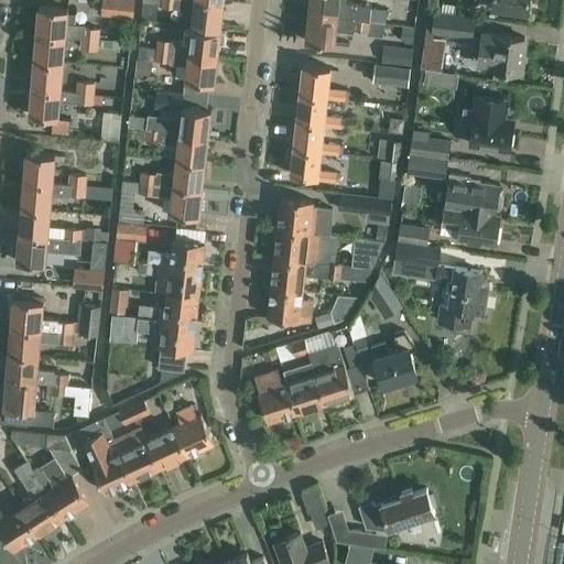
[(132,15),(133,0),(101,0),(101,13),(132,15)]
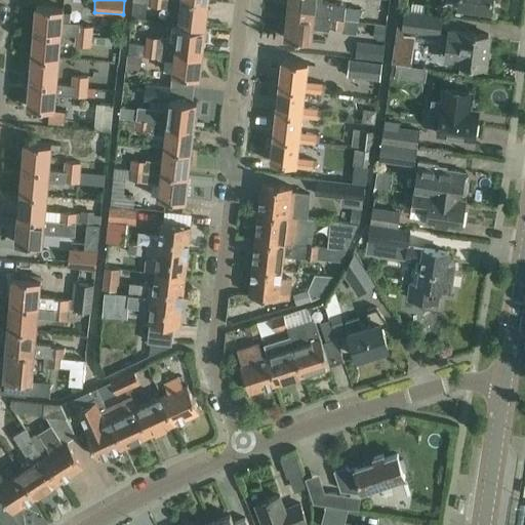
[(165,0),(164,7),(179,8),(178,25),(205,28),(208,2),(193,0),(165,0)]
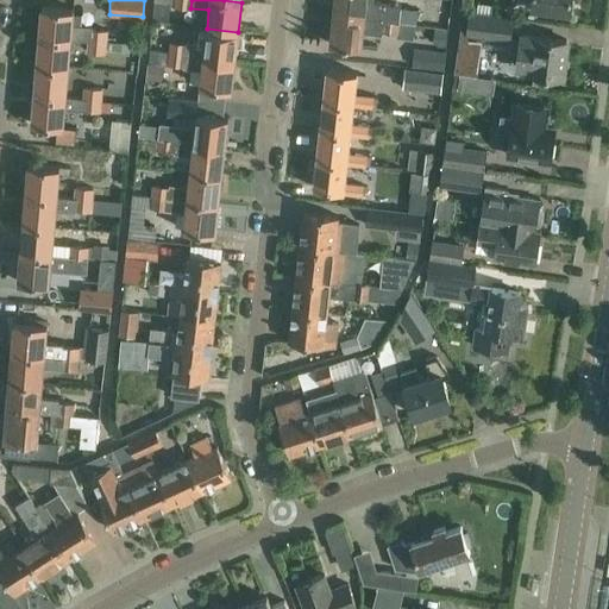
[(336,0),(334,17),(364,20),(384,23),(400,24),(400,23),(401,8),(401,7),(374,4),(374,0),(336,0)]
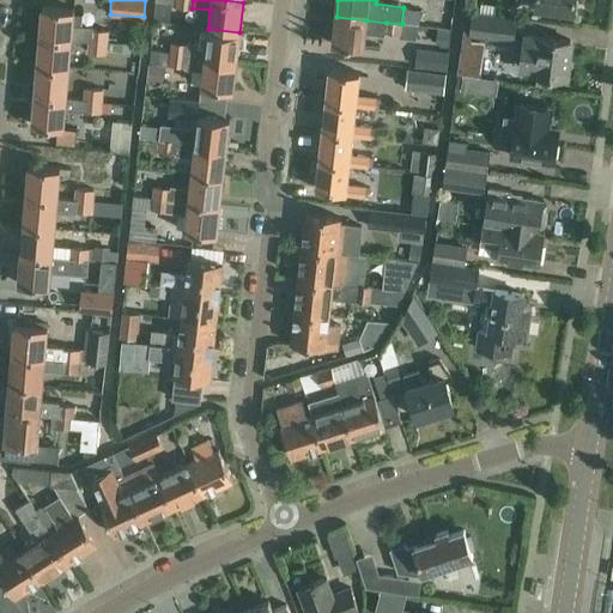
[(535,7),(574,12),(575,0),(521,0),(521,1),(525,6),(535,7)]
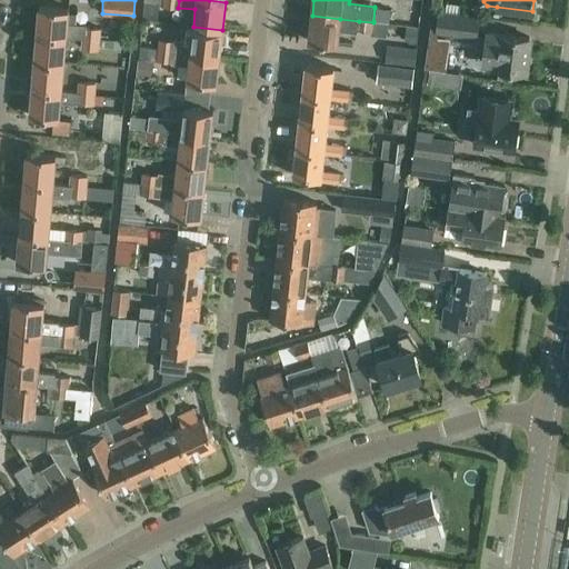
[(68,9),(38,7),(36,35),(65,37),(82,38),(83,27),(83,26),(66,25),(68,9)]
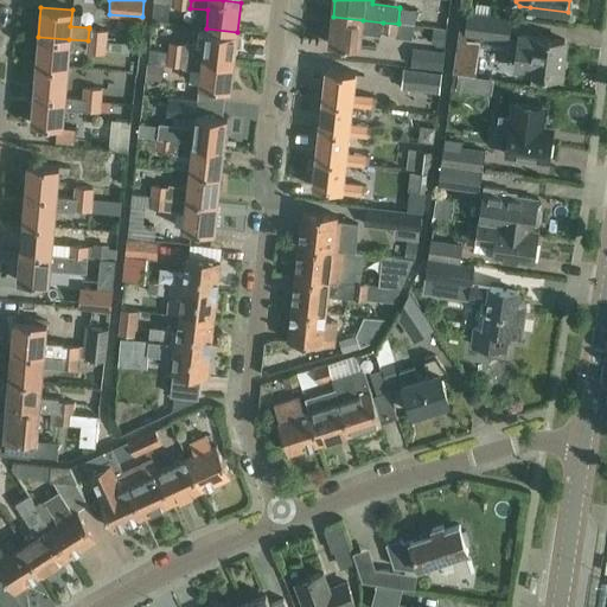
[(400,8),(398,23),(400,23),(414,24),(415,24),(416,10),(400,8)]
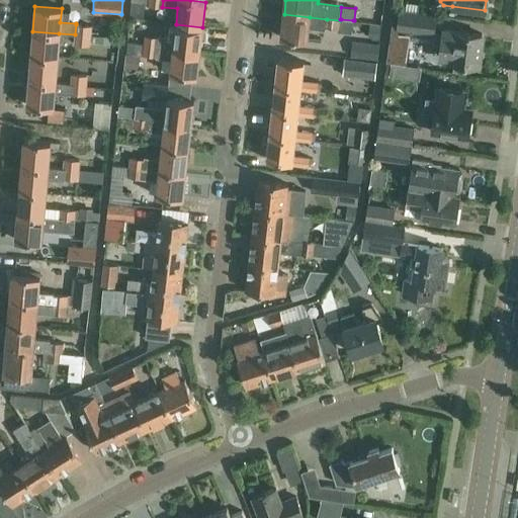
[(392,28),(436,34),(438,15),(401,10),(401,11),(394,10),(392,28)]
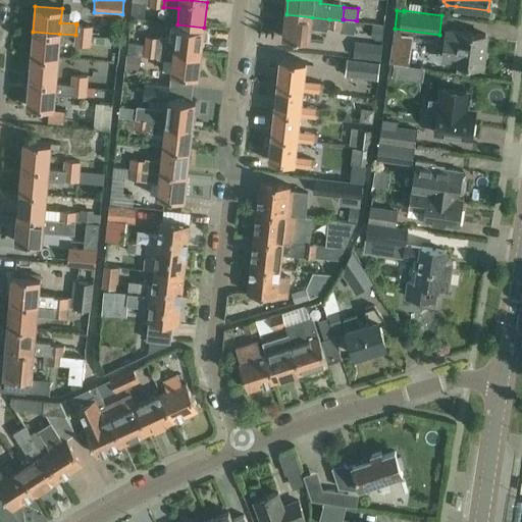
[(312,17),(286,14),(283,39),(310,42),(311,28),(328,30),(328,27),(329,19),(312,17)]
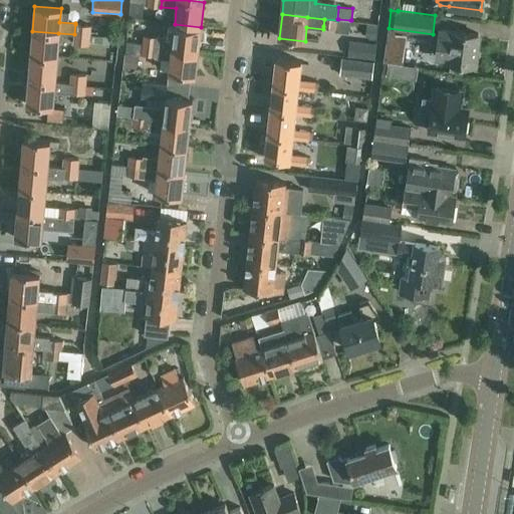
[(337,20),(324,19),(323,26),(336,28),(337,20)]
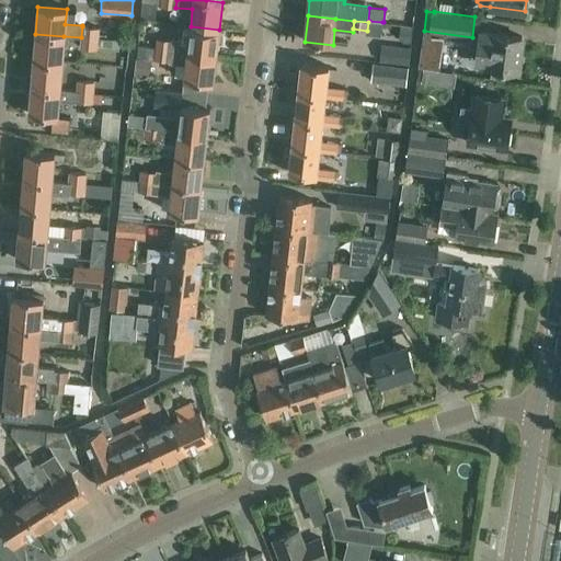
[(412,41),(413,26),(401,25),(399,39),(412,41)]
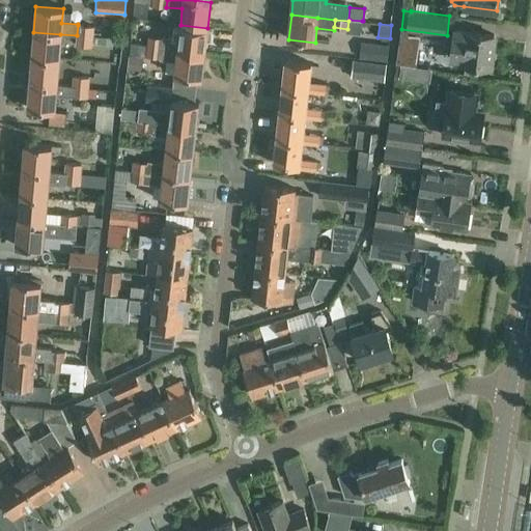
[(78,25),(77,35),(91,36),(92,26),(78,25)]
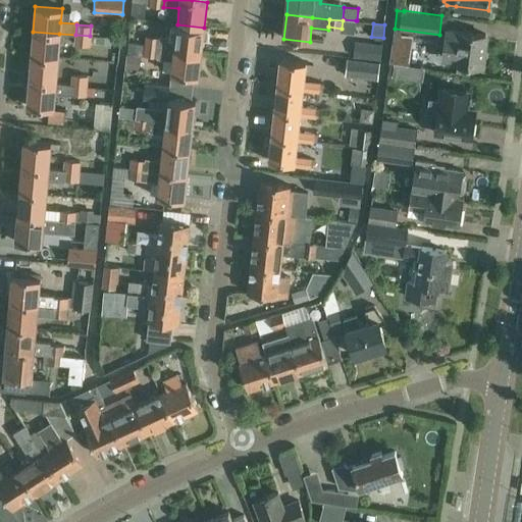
[(175,39),(159,38),(158,48),(201,53),(204,28),(177,24),(175,39)]
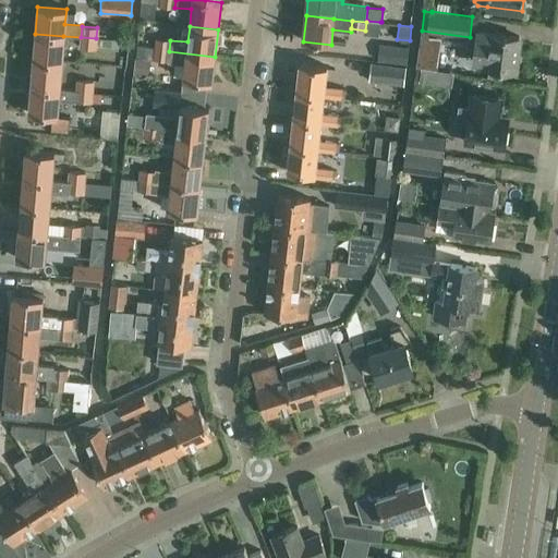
[(487,68),(514,71),(519,37),(490,33),(490,34),(477,32),(474,62),(487,63),(487,68)]
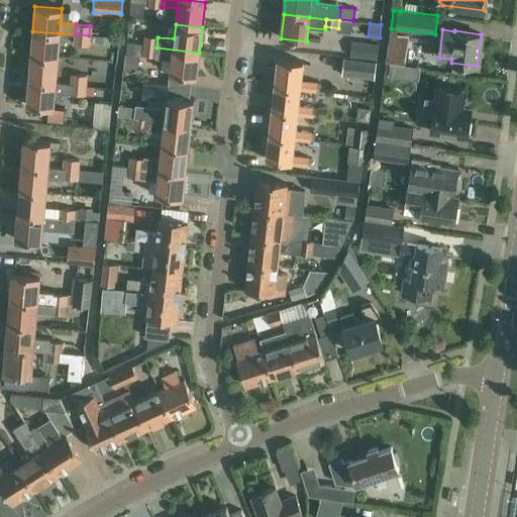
[(32,31),(30,56),(57,58),(59,33),(32,31)]
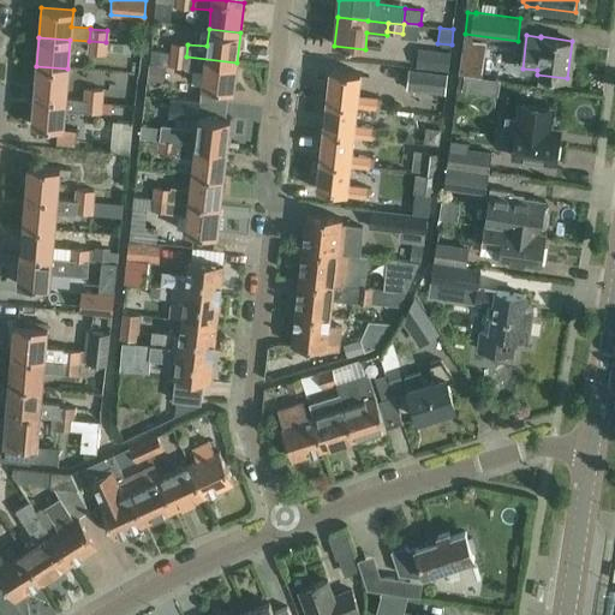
[(459,72),(482,76),(487,43),(464,40),(459,72)]
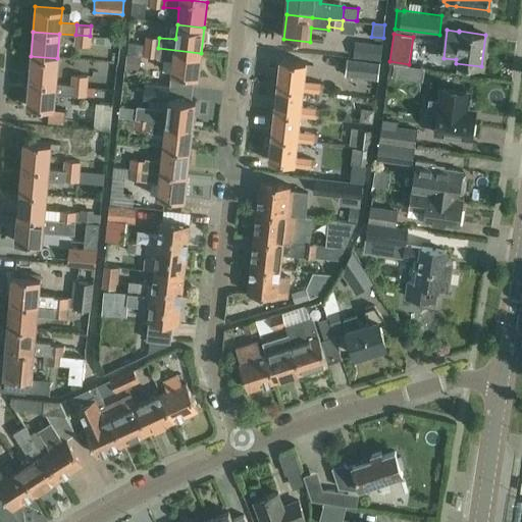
[(90,36),(75,35),(74,45),(89,46),(90,36)]
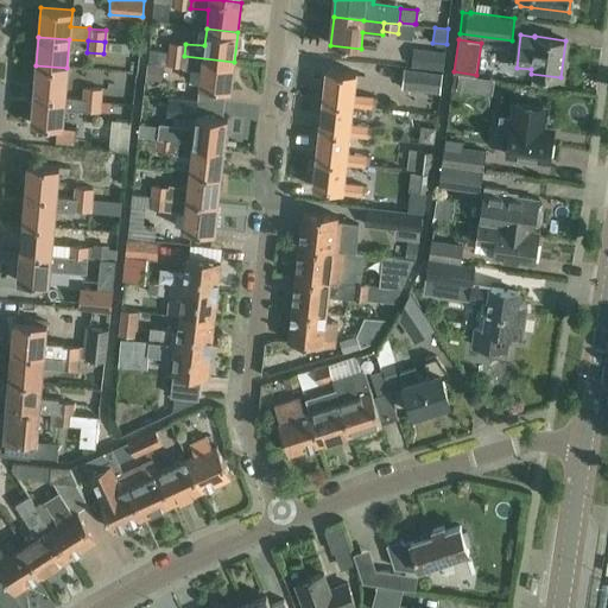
[(185,44),(170,42),(169,52),(169,54),(184,56),(185,44)]
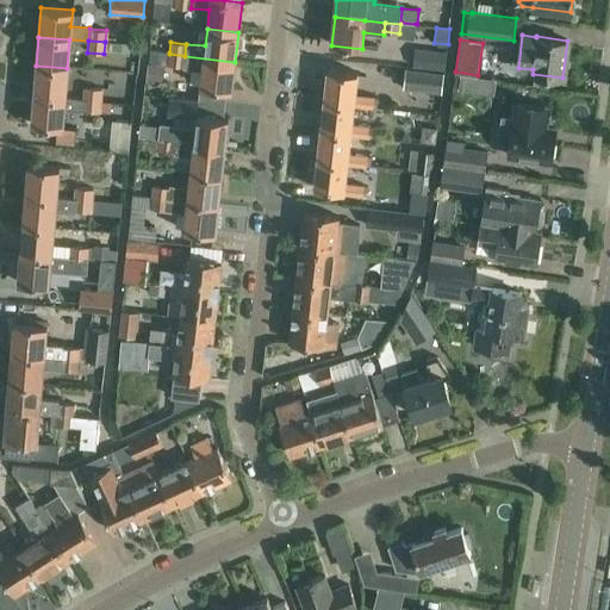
[(383,64),(414,64),(414,48),(383,49),(383,64)]
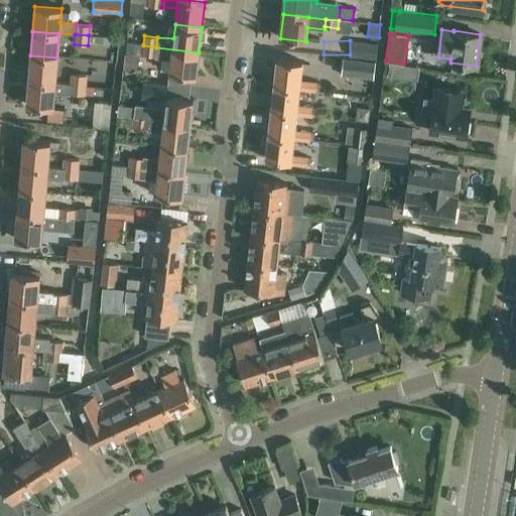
[(350,55),(376,58),(378,43),(352,40),(350,55)]
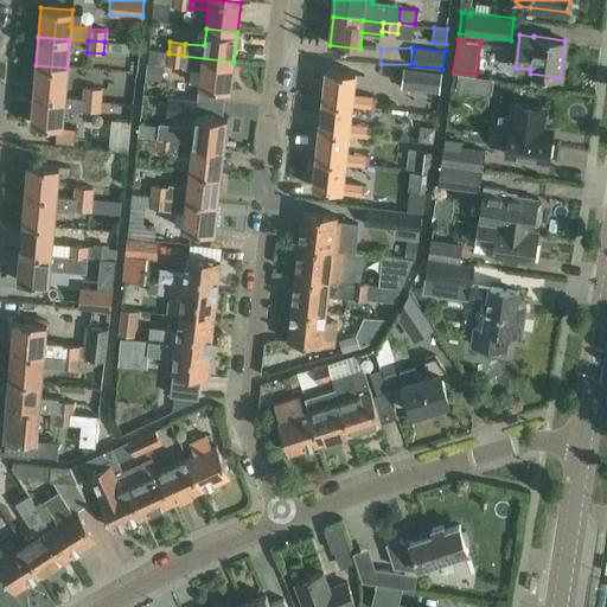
[(184,56),(168,53),(167,65),(183,66),(184,56)]
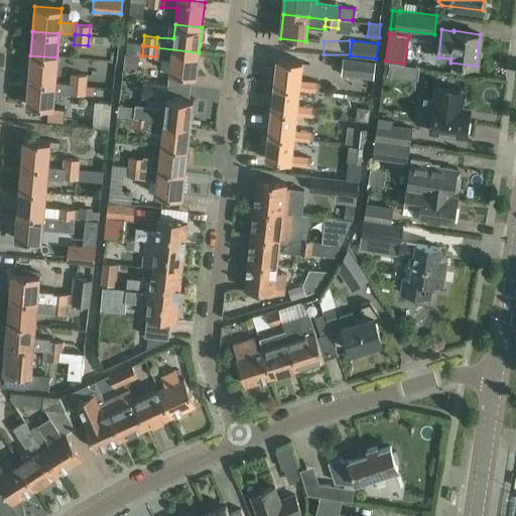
[(199,52),(156,47),(155,56),(155,58),(171,60),(169,74),(196,77),(199,52)]
